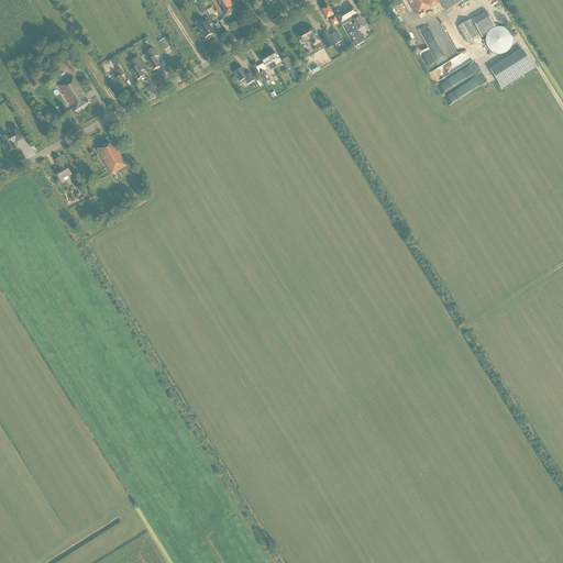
[(211,0),(223,19),(236,11),(233,6),(235,6),(231,0),(211,0)]
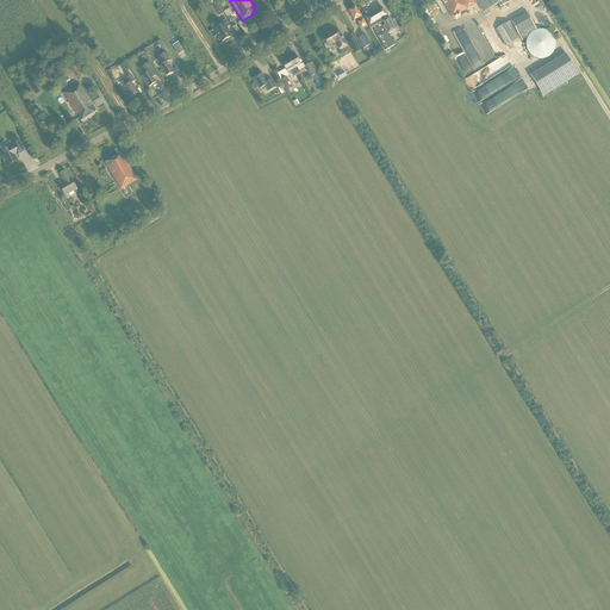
[(435,13),(429,0),(419,0),(428,17),(435,13)]
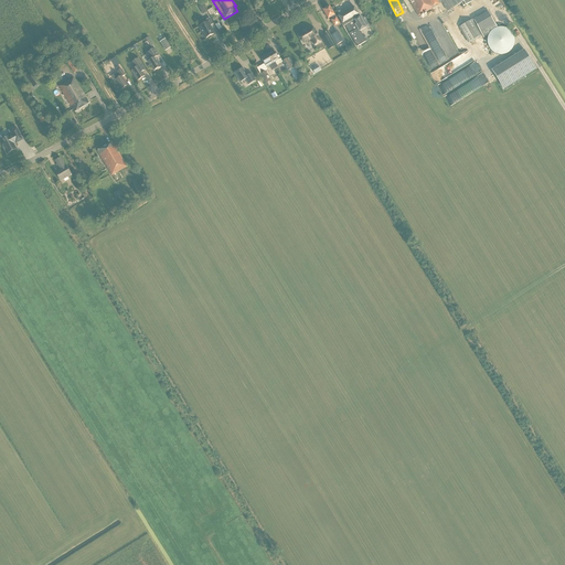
[(408,0),(418,16),(440,3),(437,0),(441,0),(448,11),(462,3),(465,7),(475,0),(408,0)]
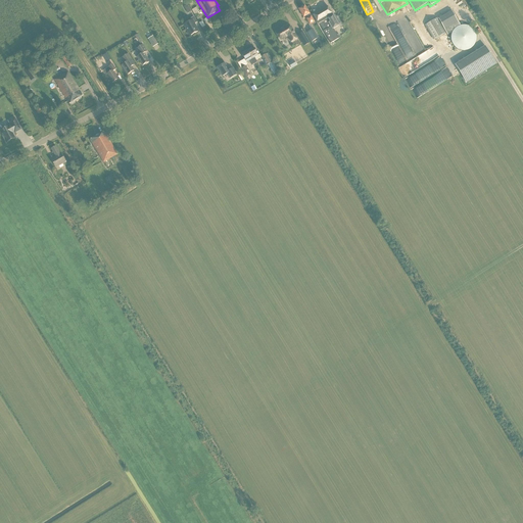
[(304,5),(298,8),(303,17),(306,15),(308,18),(307,19),(310,24),(314,21),(310,13),(304,5)]
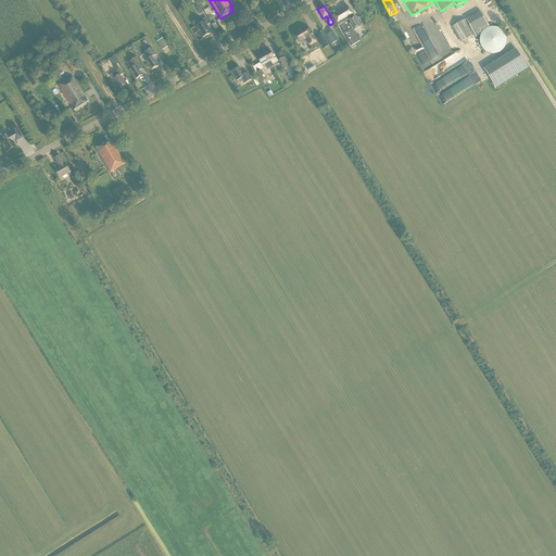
[(358,37),(354,30),(361,27),(354,16),(349,7),(332,16),(337,23),(338,23),(339,26),(340,25),(344,33),(344,34),(350,42),(352,46),(362,39),(359,36),(358,37)]
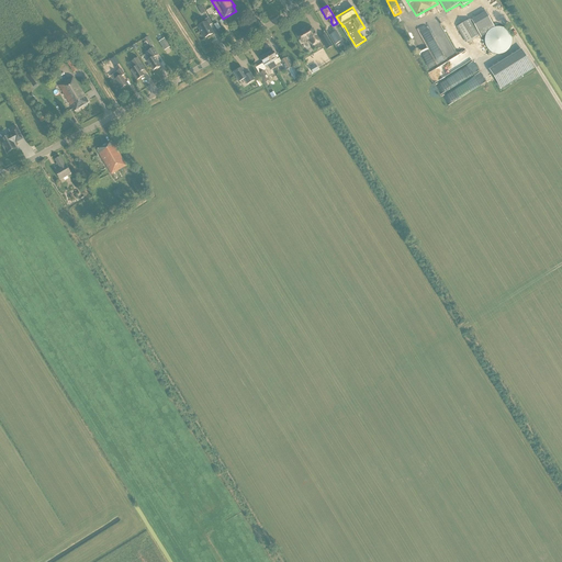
[(402,12),(396,17),(404,26),(411,21),(408,19),(407,19),(402,12)]
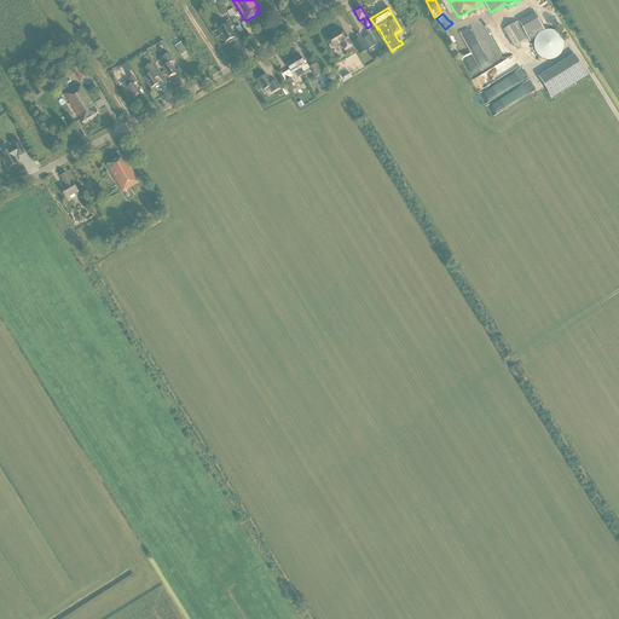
[(545,30),(534,13),(519,22),(530,41),(534,39),(536,38),(536,36),(537,35),(537,34),(538,34),(539,33),(541,33),(542,32),(544,30),(545,30)]
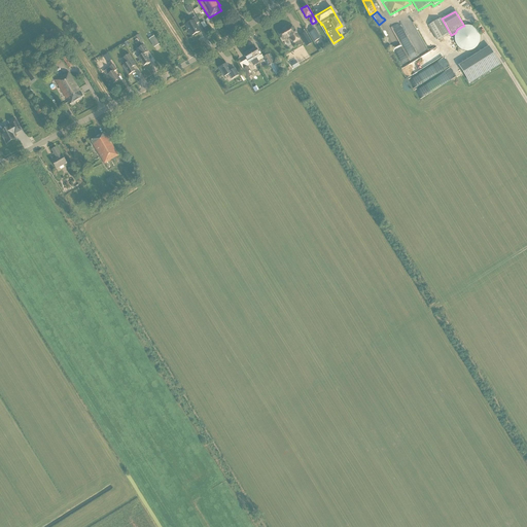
[(199,23),(196,16),(192,19),(194,21),(184,25),(190,37),(201,31),(197,24),(199,23)]
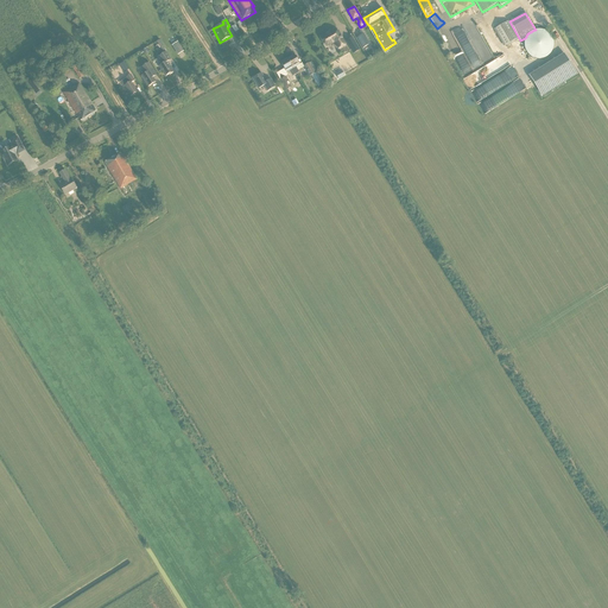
[(475,24),(485,39),(491,36),(482,20),(475,24)]
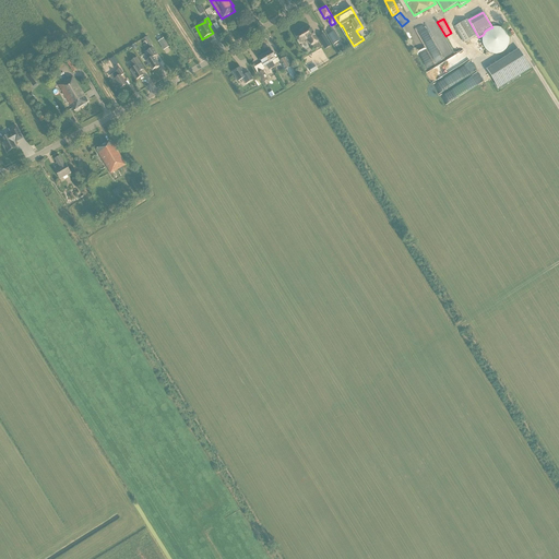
[(454,26),(464,43),(476,35),(467,20),(454,26)]
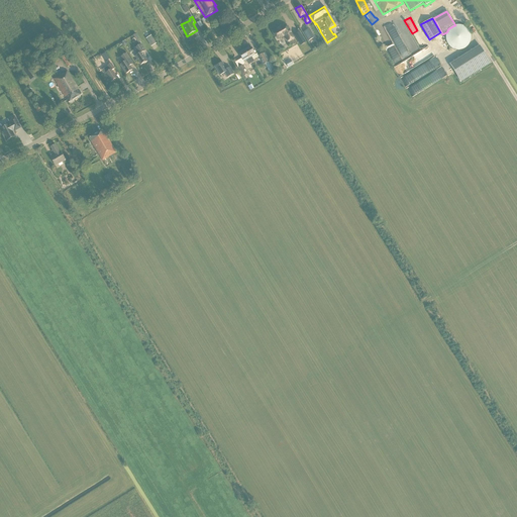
[(408,52),(415,48),(400,20),(394,24),(408,52)]
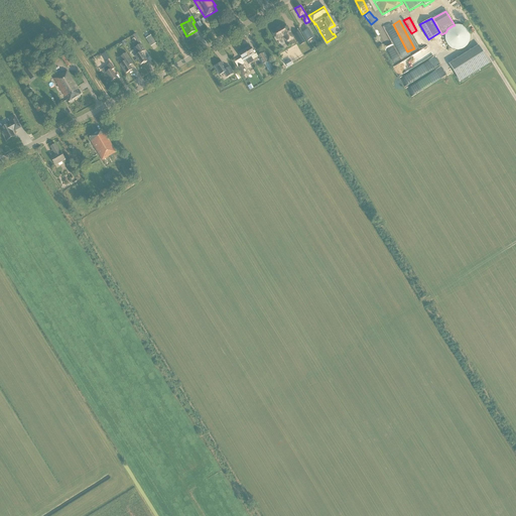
[(282,26),(272,32),(276,39),(284,35),(287,41),(293,37),(287,26),(283,28),(282,26)]
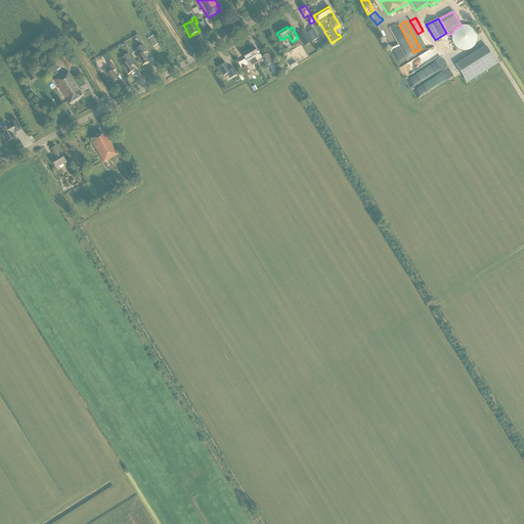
[(318,38),(313,29),(308,32),(313,41),(318,38)]
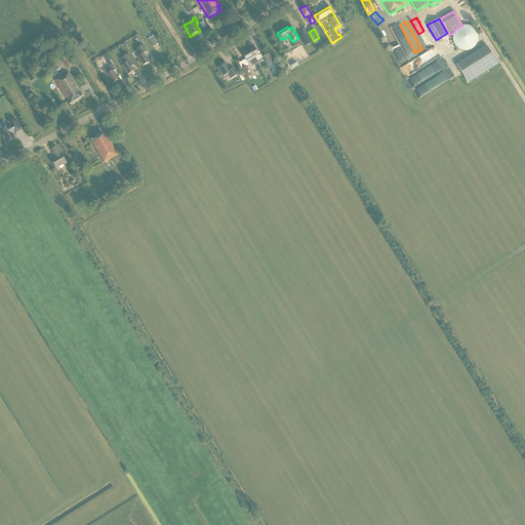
[(419,34),(426,45),(431,42),(425,31),(419,34)]
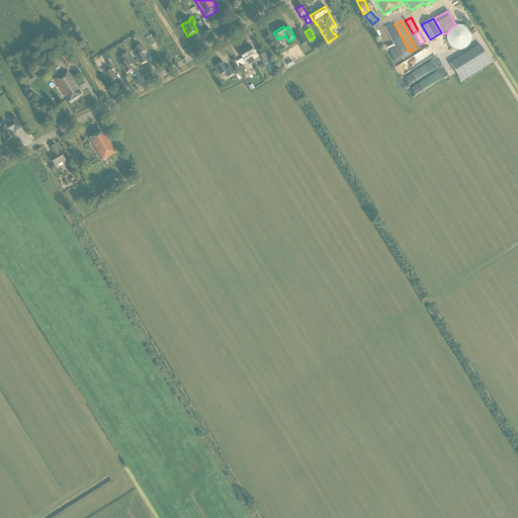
[(448,33),(448,48),(463,49),(464,44),(461,44),(461,40),(450,39),(451,33),(448,33)]
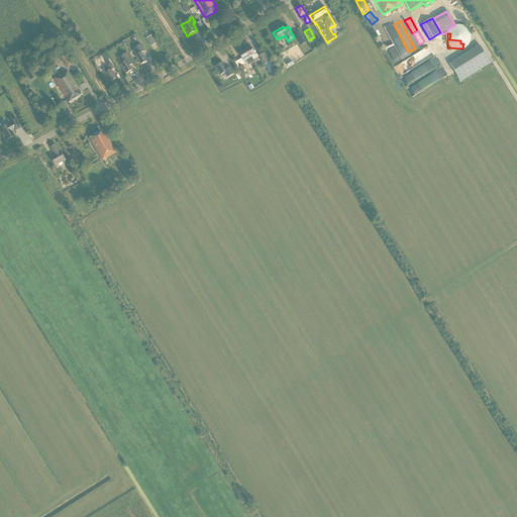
[(133,35),(137,41),(139,45),(135,48),(138,54),(135,57),(141,65),(144,63),(144,64),(148,62),(142,53),(145,50),(139,41),(140,40),(136,34),(133,35)]
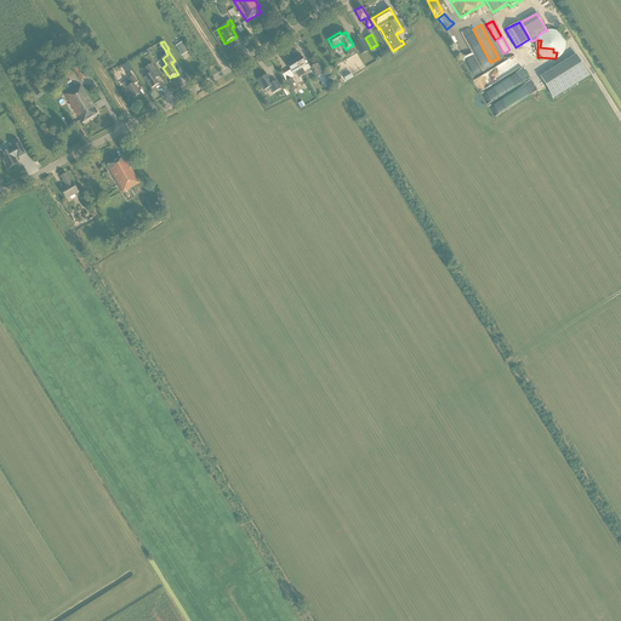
[(182,43),(176,46),(182,56),(188,52),(182,43)]
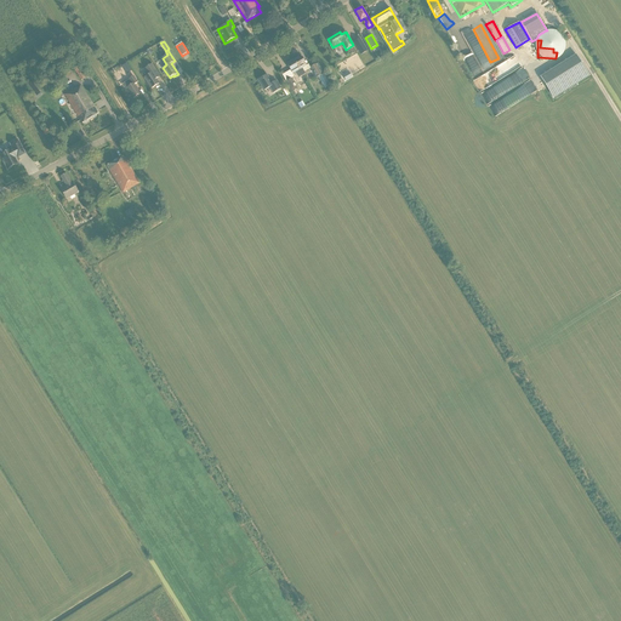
[(363,43),(358,46),(363,55),(368,51),(363,43)]
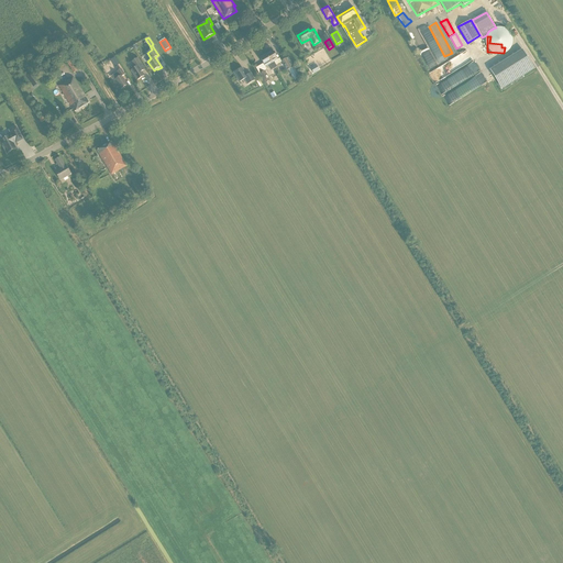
[(470,58),(464,45),(457,48),(463,62),(470,58)]
